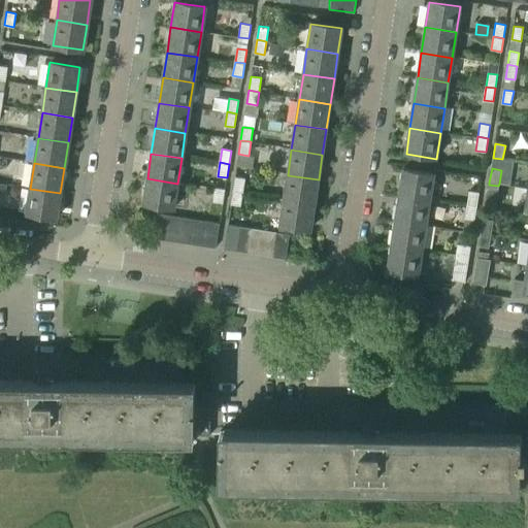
[(399,196),(430,200),(434,175),(402,170),(399,196)]
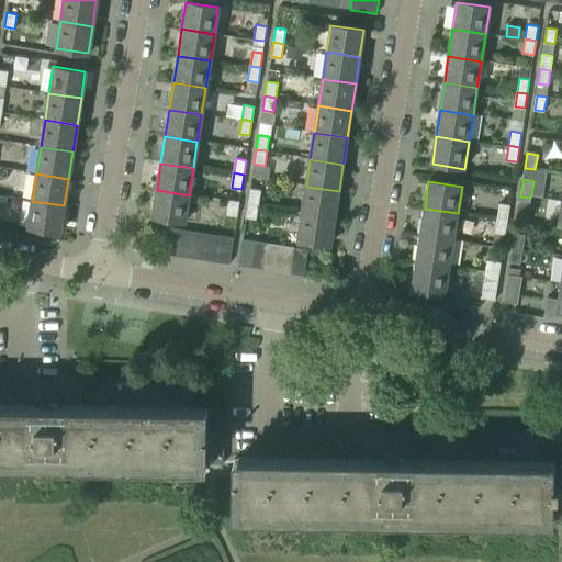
[(335,218),(339,191),(306,187),(302,213),(335,218)]
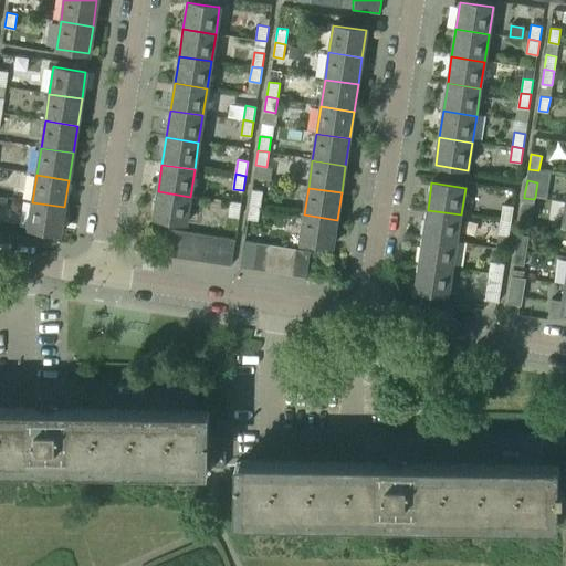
[(250,205),(260,206),(262,191),(252,189),(250,205)]
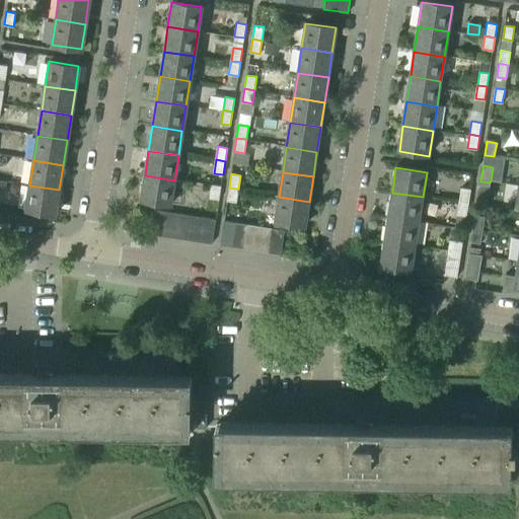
[(170,205),(174,180),(145,175),(141,201),(170,205)]
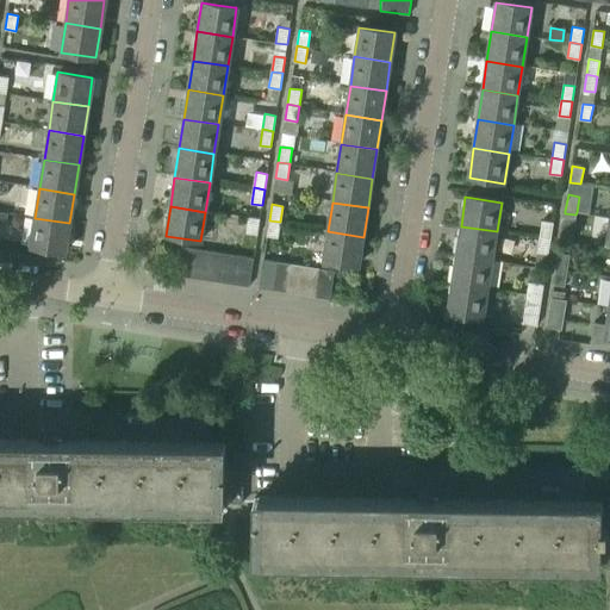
[(573,228),(576,215),(565,213),(562,226),(573,228)]
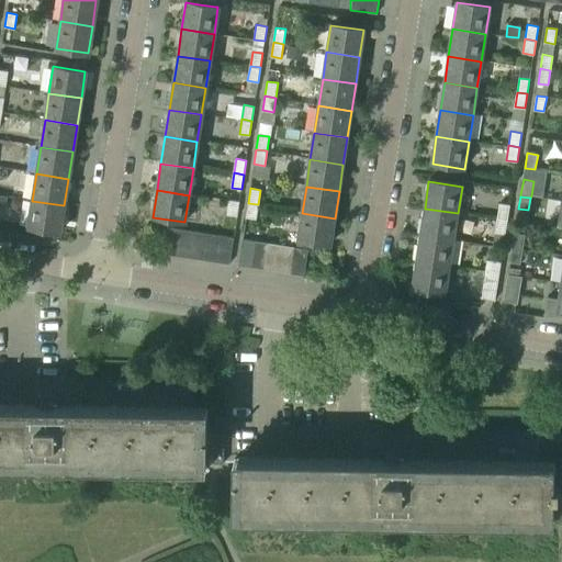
[(237,216),(239,201),(229,200),(227,214),(237,216)]
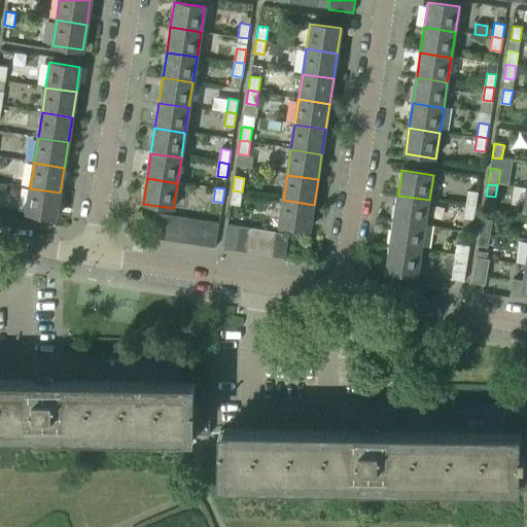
[(56,218),(60,192),(30,188),(26,213),(56,218)]
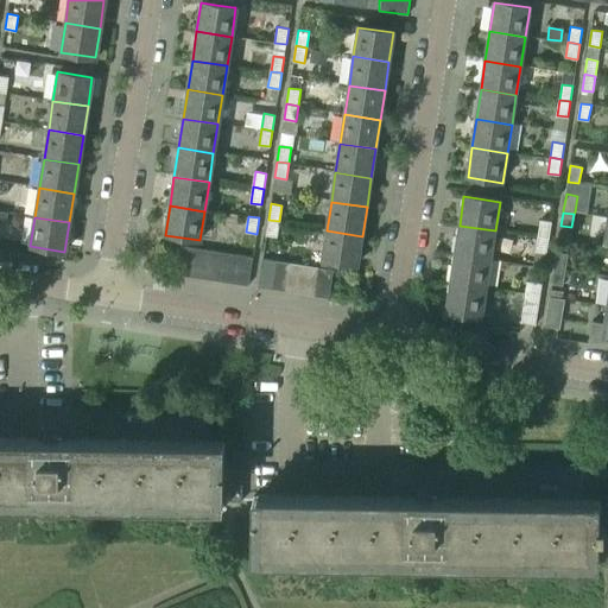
[(277,238),(279,221),(268,220),(266,235),(277,238)]
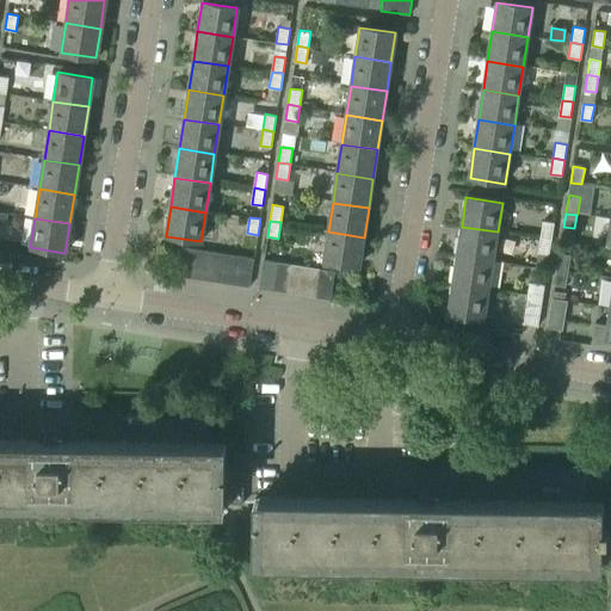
[(541,236),(551,239),(554,222),(543,221),(541,236)]
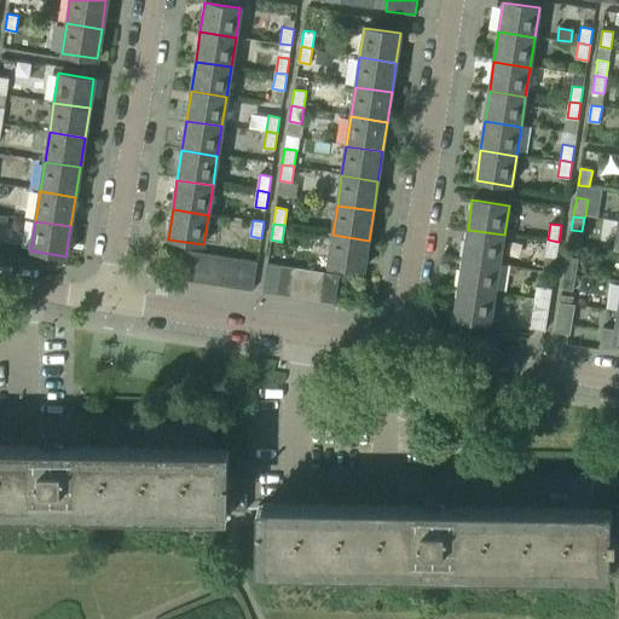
[(499,265),(504,235),(468,230),(463,259),(499,265)]
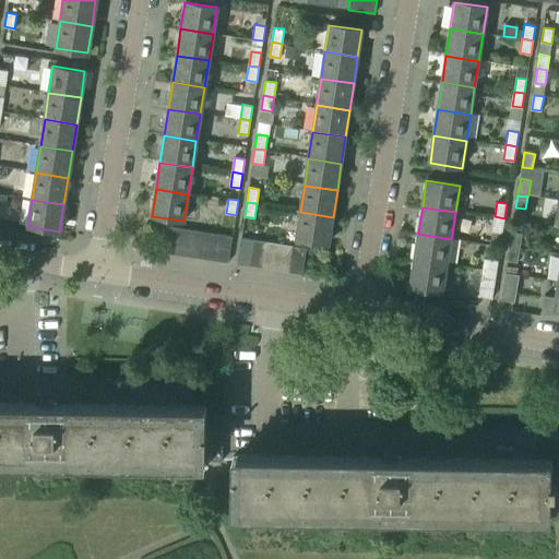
[(329,244),(333,217),(300,212),(296,239),(305,240),(329,244)]
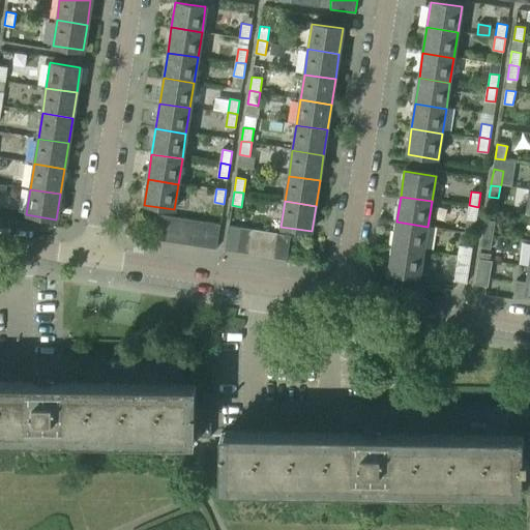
[(476,221),(478,207),(469,205),(467,219),(476,221)]
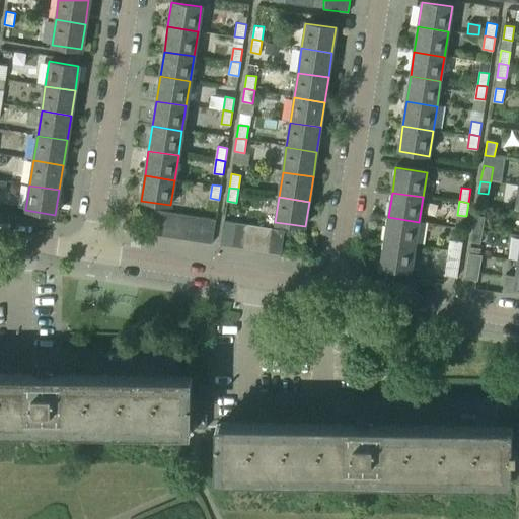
[(163,237),(167,213),(155,211),(151,235),(163,237)]
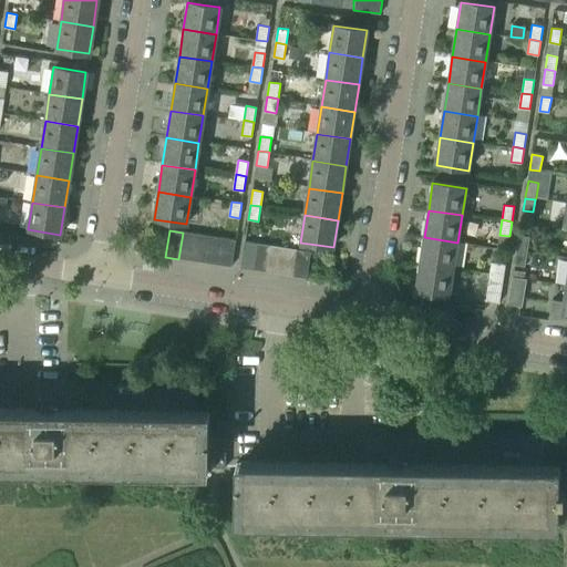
[(192,261),(196,235),(183,233),(178,259),(192,261)]
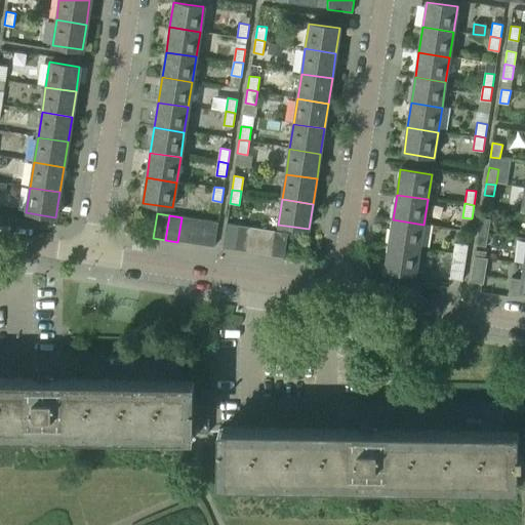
[(190,244),(193,219),(182,217),(177,242),(190,244)]
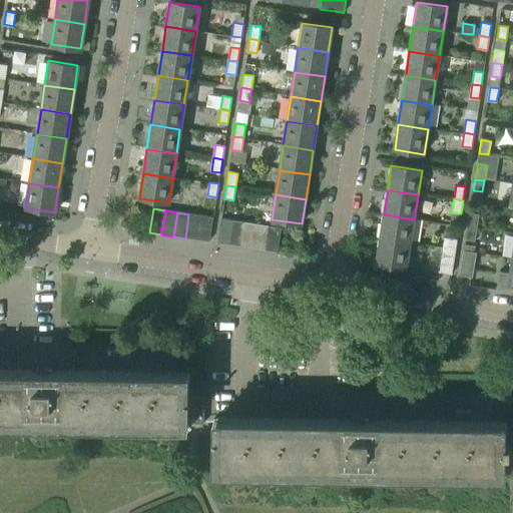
[(467,227),(477,228),(479,214),(470,212),(467,227)]
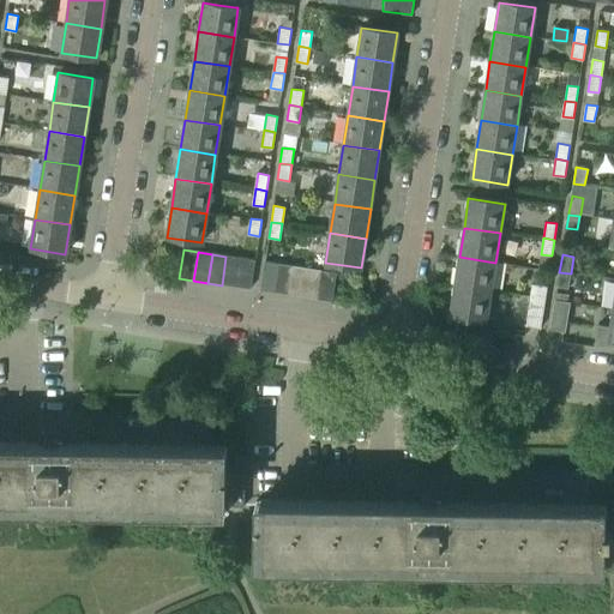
[(236,288),(240,259),(226,257),(222,286),(236,288)]
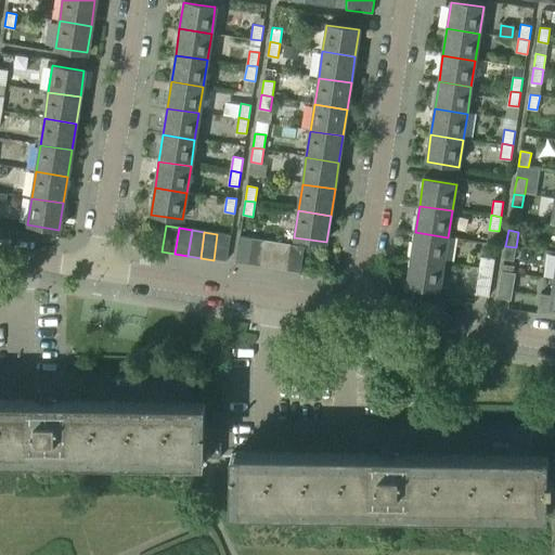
[(444,263),(448,237),(415,232),(412,259),(444,263)]
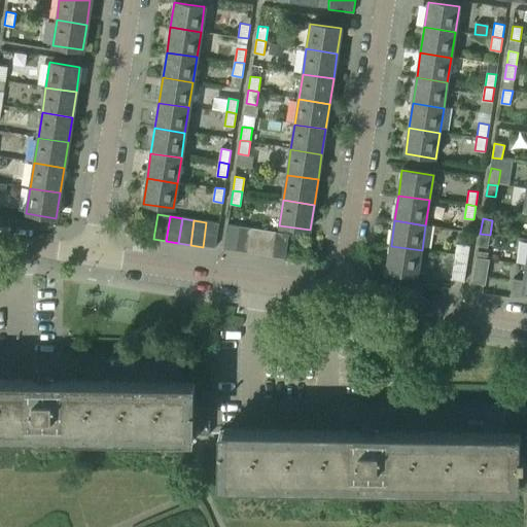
[(206,222),(203,247),(215,248),(218,223),(206,222)]
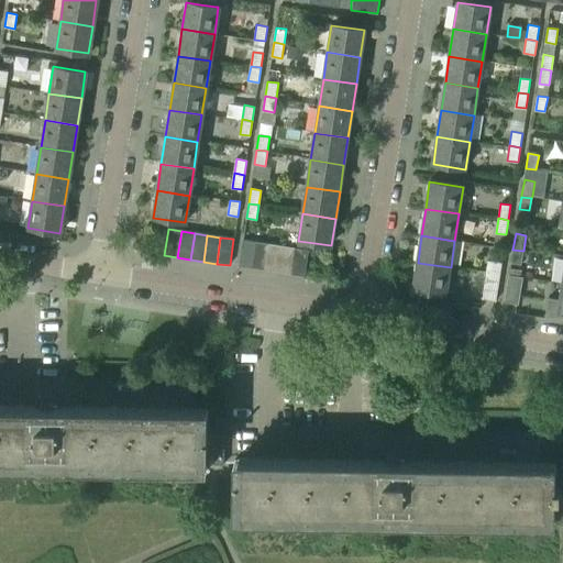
[(252,269),(256,243),(243,241),(239,267),(252,269)]
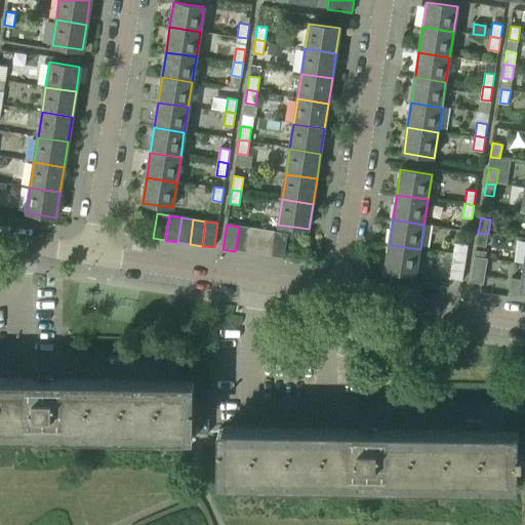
[(278,225),(277,232),(285,234),(286,226),(278,225)]
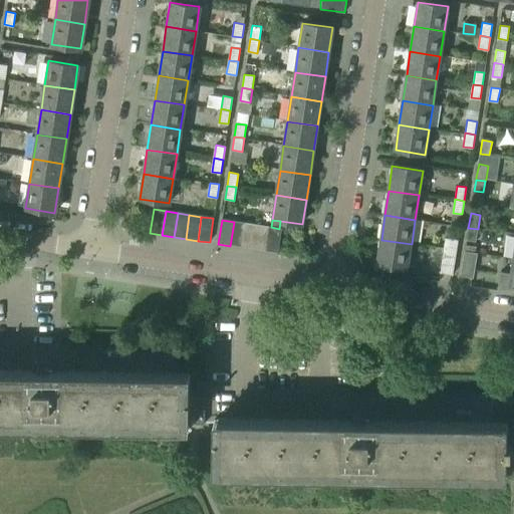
[(242,248),(246,223),(234,222),(230,246),(242,248)]
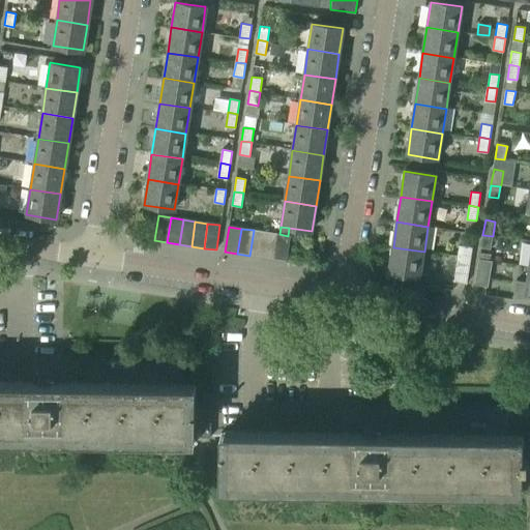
[(262,257),(266,232),(254,230),(249,256),(262,257)]
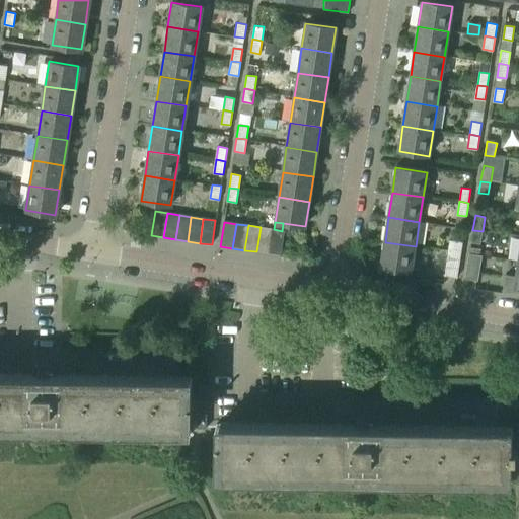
[(269,253),(273,229),(261,227),(256,251),(269,253)]
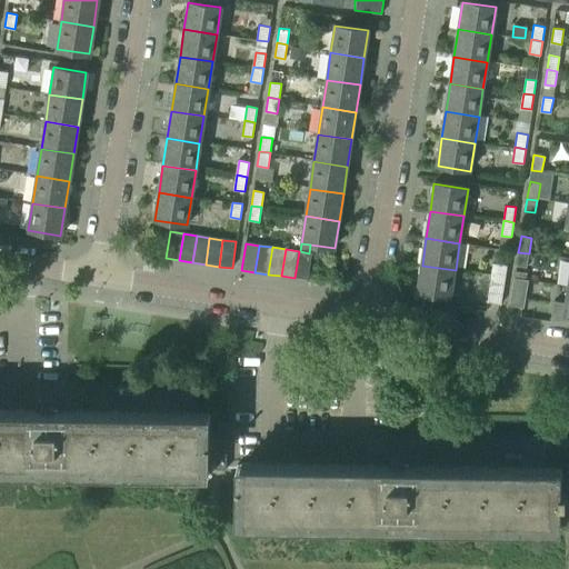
[(299,251),(295,278),(308,280),(312,253),(309,253),(300,251),(299,251)]
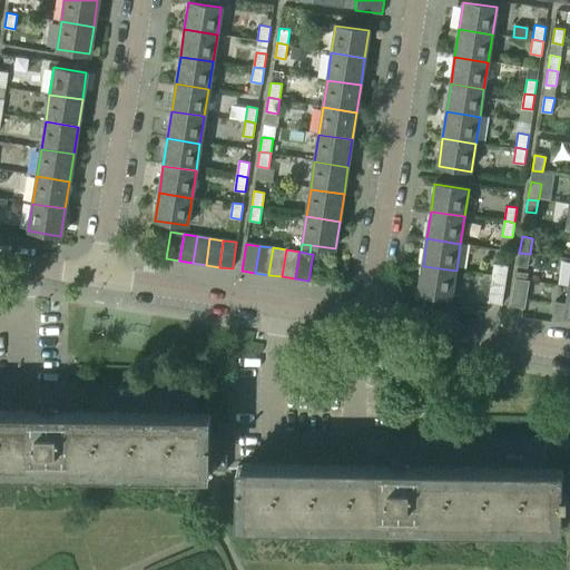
[(528,267),(530,254),(519,253),(517,266),(528,267)]
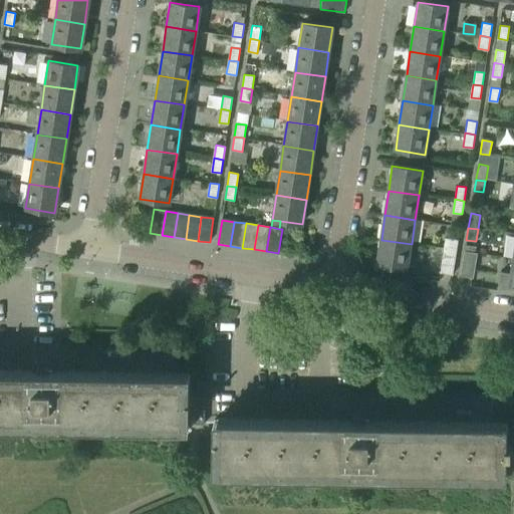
[(408,269),(412,244),(381,240),(377,264),(408,269)]
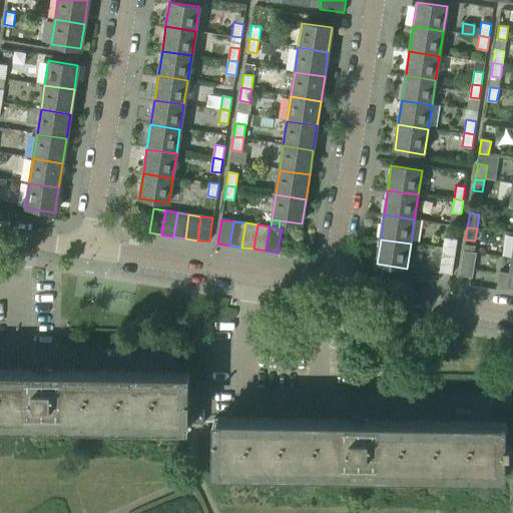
[(442,248),(455,250),(456,240),(444,239),(442,248)]
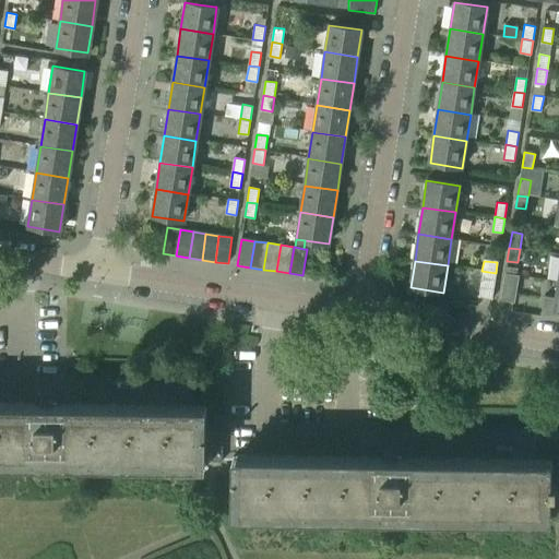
[(491,300),(496,273),(482,271),(479,292),(478,298),(491,300)]
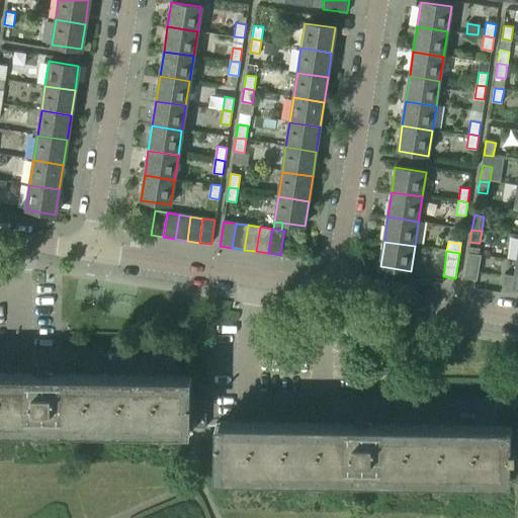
[(467,255),(464,279),(478,281),(481,257),(480,256),(467,255)]
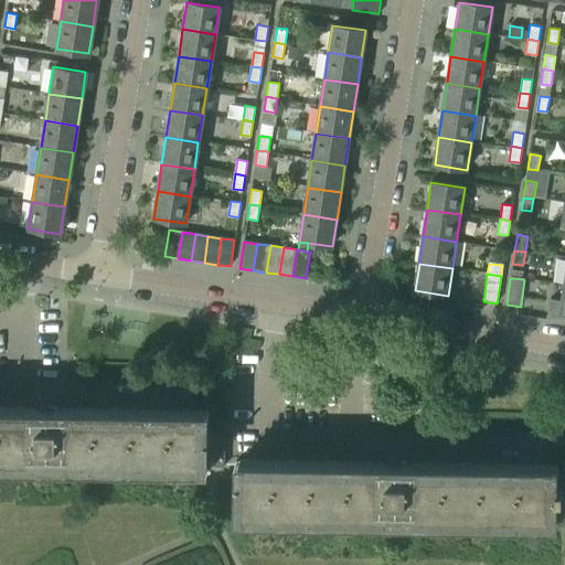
[(564,285),(564,286),(562,301),(551,300),(547,317),(564,319),(564,285)]
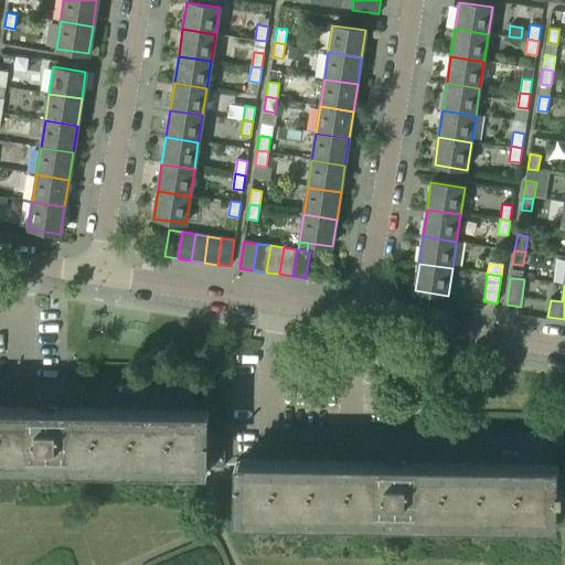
[(0,467),(208,470),(208,465),(224,466),(225,436),(209,436),(209,427),(209,409),(195,409),(0,406),(0,467)]
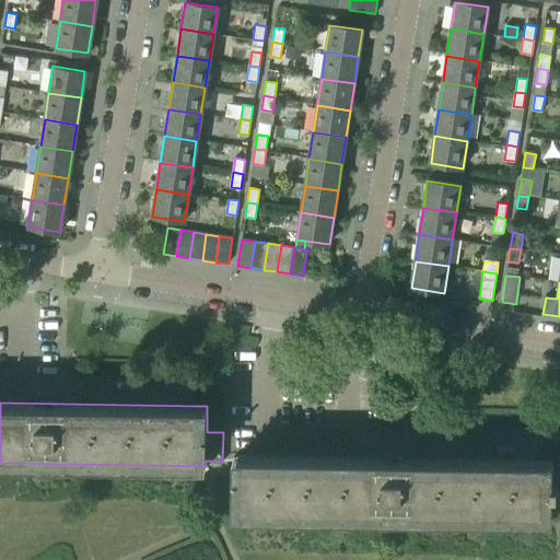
[(551,521),(551,517),(552,464),(552,461),(232,456),(232,477),(231,515),(551,521)]
